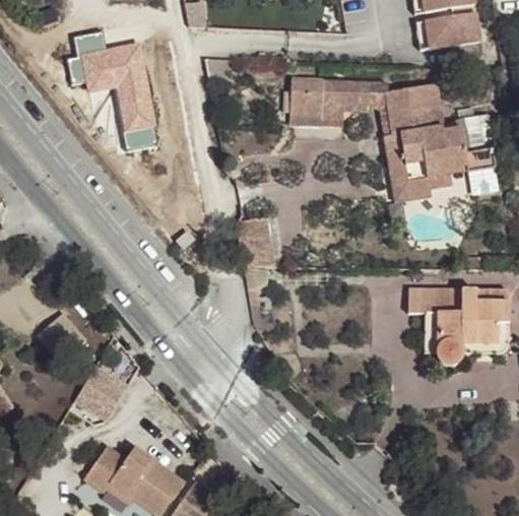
[(412,0),(413,12),(424,10),(423,0),(412,0)]
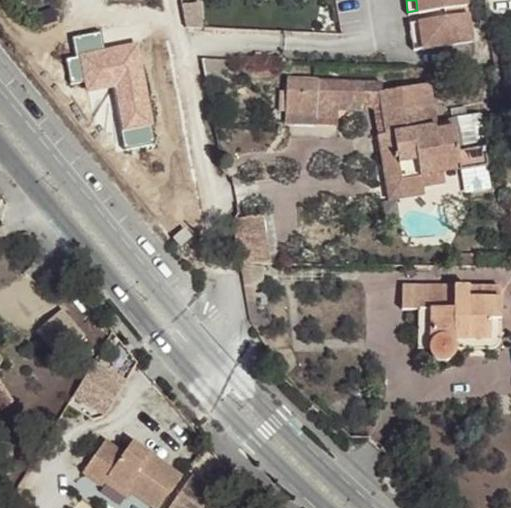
[(444,6),(466,3),(466,0),(416,0),(417,10),(444,6)]
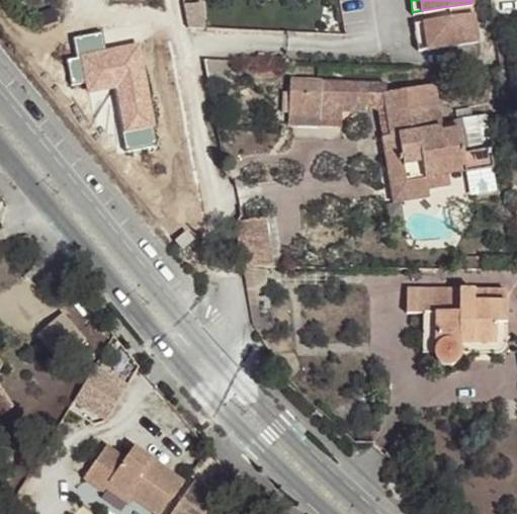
[(450,15),(472,11),(471,3),(449,6),(450,15)]
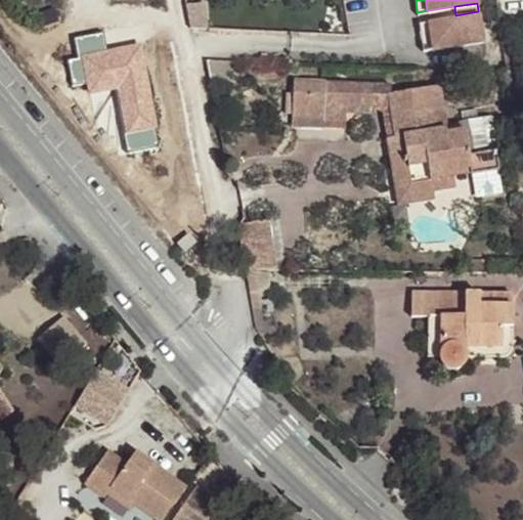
[(433,46),(482,39),(478,11),(455,15),(428,18),(433,46)]
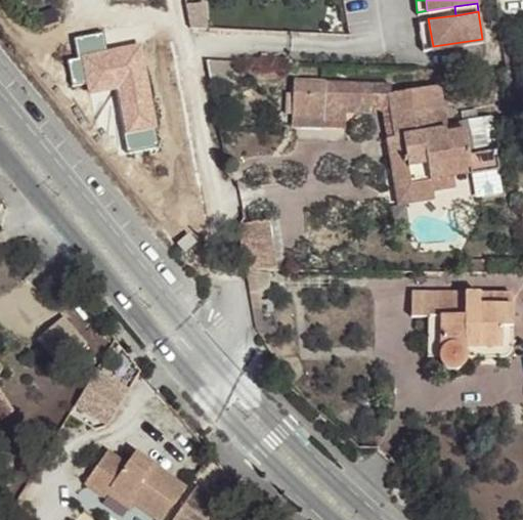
[(423,48),(433,46),(428,18),(419,19),(423,48)]
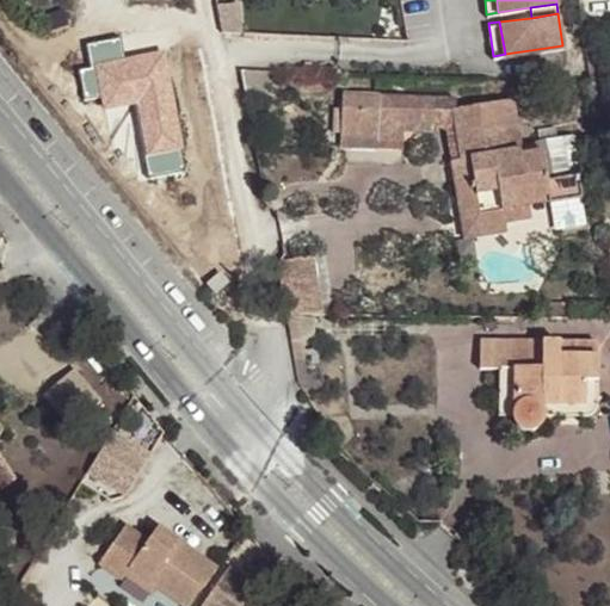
[(145,153),(149,174),(184,167),(180,148),(183,147),(164,49),(124,56),(121,36),(86,41),(91,67),(79,68),(84,97),(100,93),(103,106),(135,100),(145,153)]
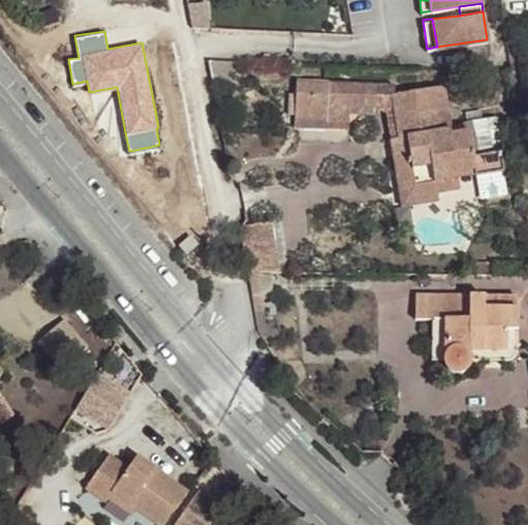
[(374,82),(296,79),(294,115),(324,116),(324,118),(348,118),(348,112),(348,103),(373,104),(374,82)]
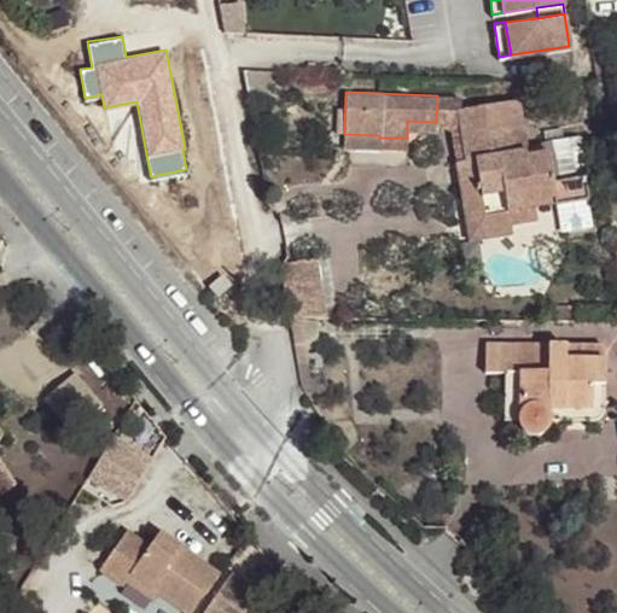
[(459,107),(457,95),(437,95),(436,122),(458,122),(455,107),(459,107)]
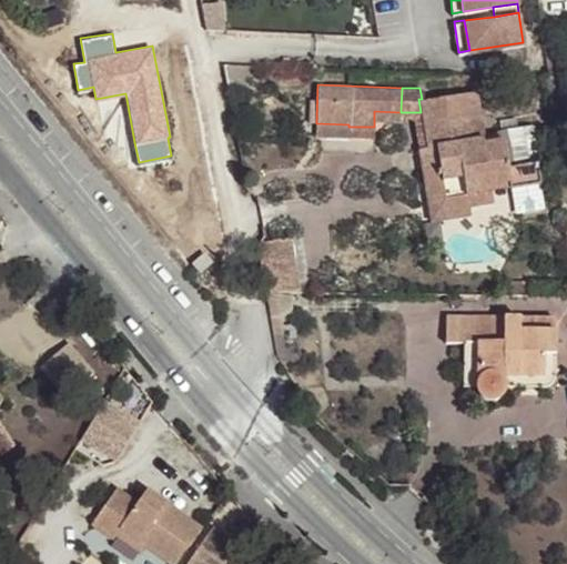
[(484,141),(476,91),(422,99),(418,99),(421,112),(426,145),(435,143),(437,159),(421,161),(426,202),(435,202),(436,209),(467,204),(466,192),(489,188),(488,181),(507,178),(508,185),(538,181),(536,161),(505,165),(500,138),(484,141)]
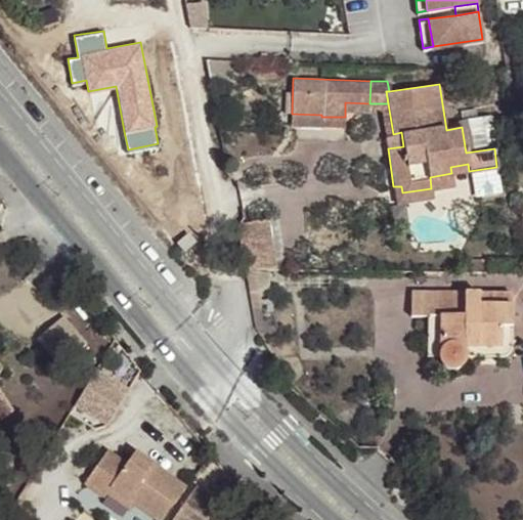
[(369,112),(369,103),(345,102),(345,111),(369,112)]
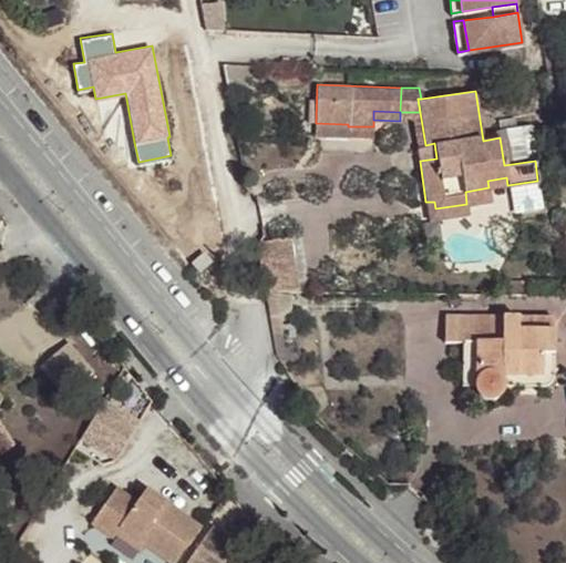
[(316,134),(372,137),(373,126),(348,126),(348,124),(316,123),(316,134)]
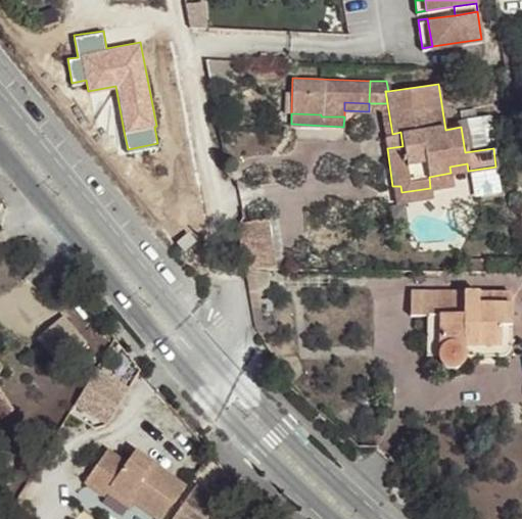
[(392,134),(385,134),(387,148),(402,146),(400,132),(392,134)]
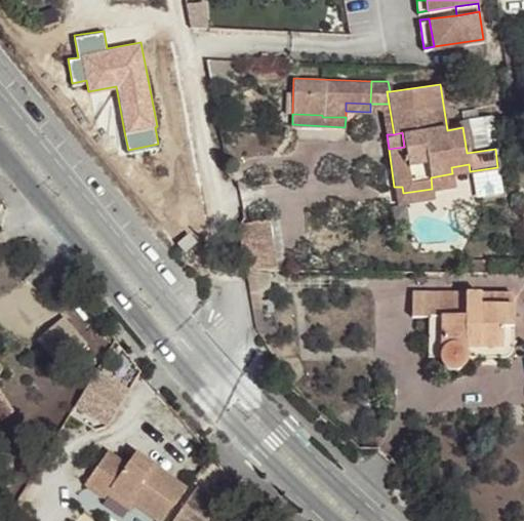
[(452,173),(470,171),(469,164),(451,167),(452,173)]
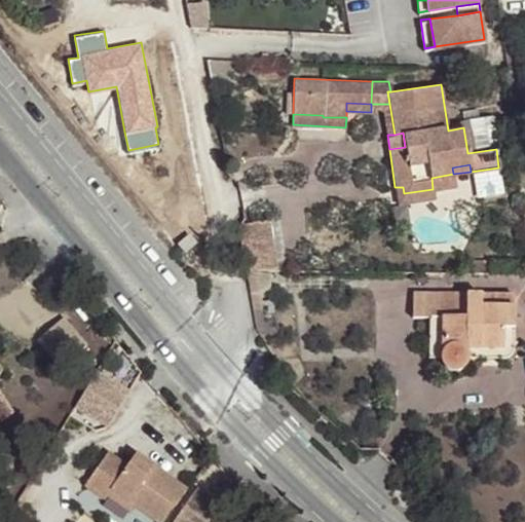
[(453,174),(432,178),(433,189),(455,186),(453,174)]
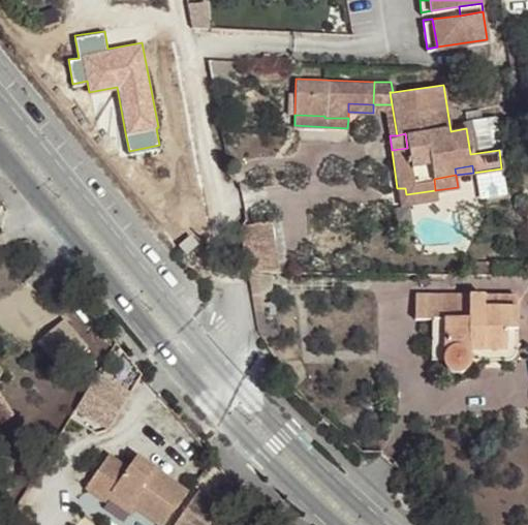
[(435,190),(406,194),(405,188),(397,188),(399,203),(436,198),(435,190)]
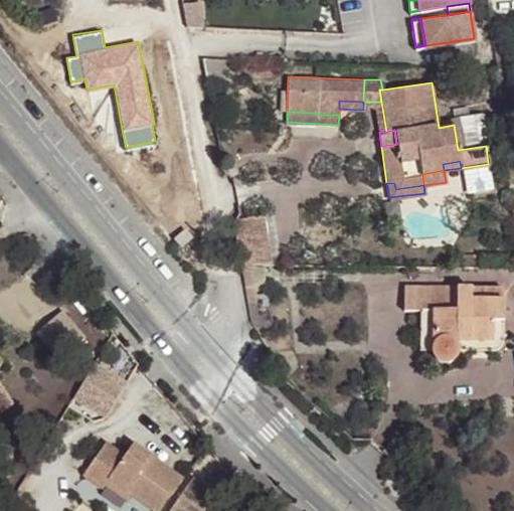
[(239,262),(272,262),(265,214),(233,217),(239,262)]
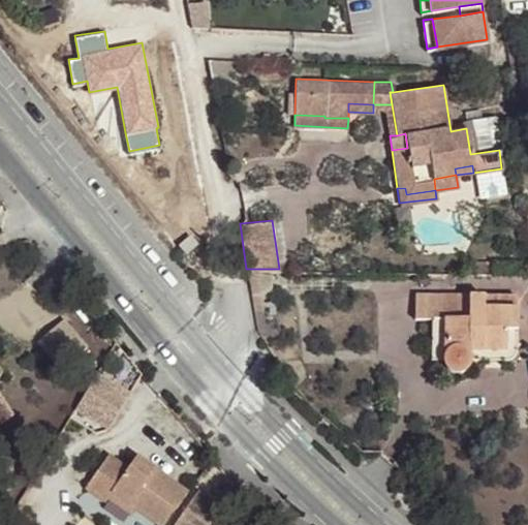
[(190,230),(178,241),(185,249),(196,239),(190,230)]
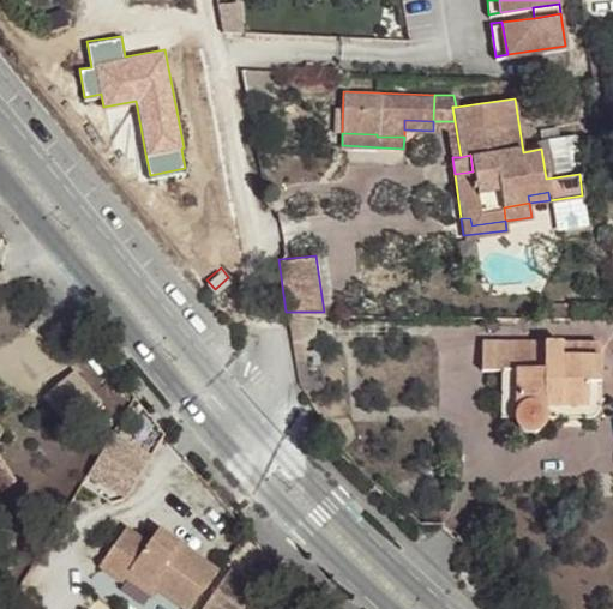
[(500,366),(500,393),(515,395),(515,412),(516,420),(517,422),(520,426),(523,427),(527,427),(529,428),(534,426),(536,424),(540,421),(542,415),(564,415),(564,405),(584,406),(584,378),(598,378),(598,353),(560,353),(560,341),(482,339),(482,366),(500,366)]
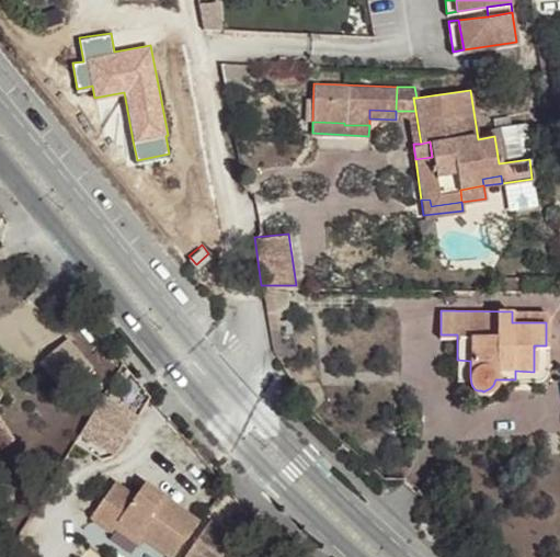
[(546,311),(512,311),(512,322),(546,322),(546,311)]
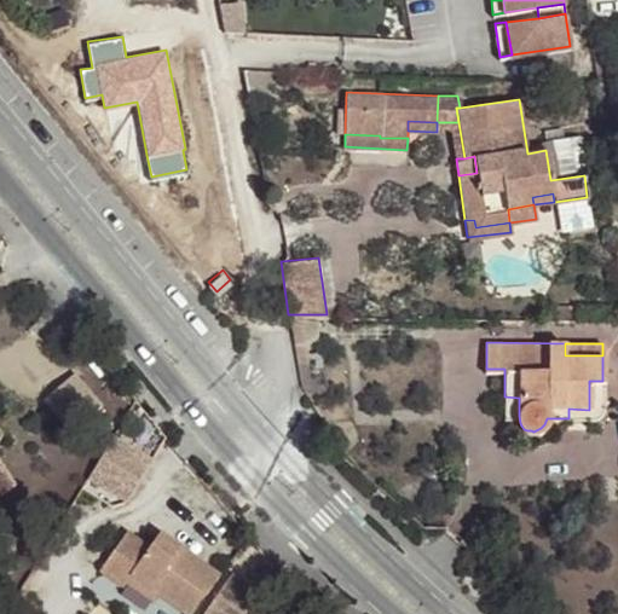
[(79,366),(45,393),(73,427),(107,400),(79,366)]
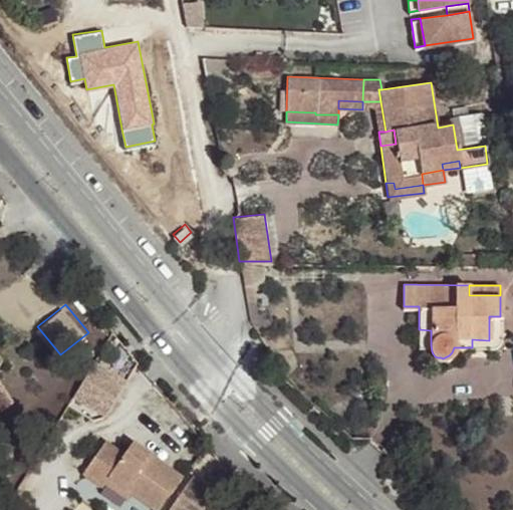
[(431,330),(419,329),(419,345),(431,345),(431,330)]
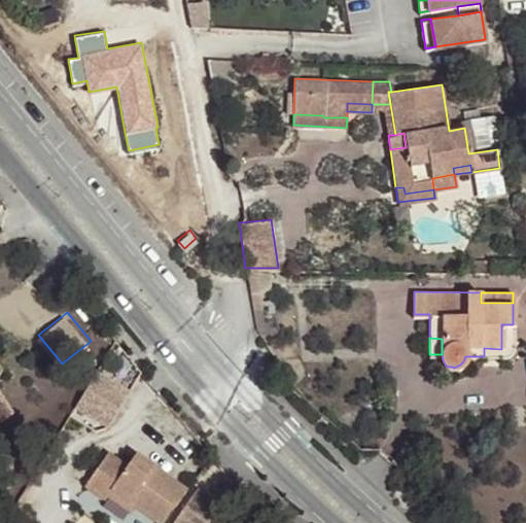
[(77,406),(110,423),(131,383),(98,365),(77,406)]
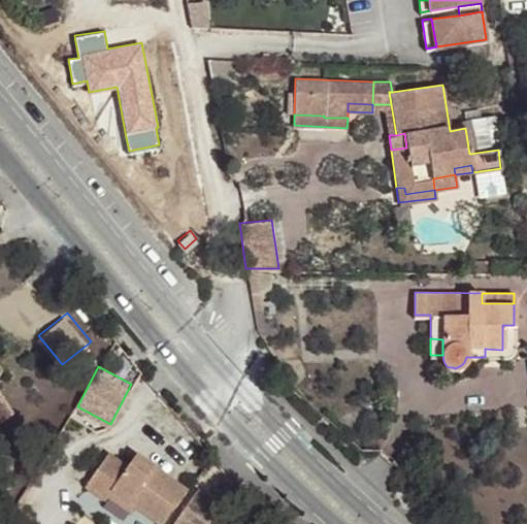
[(0,419),(8,415),(0,397),(0,369),(1,368),(0,367),(0,419)]
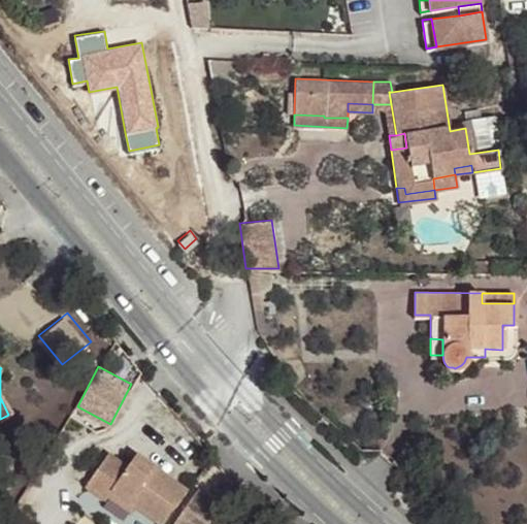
[(104,498),(107,495),(111,489),(133,504),(161,523),(186,488),(135,453),(128,464),(108,452),(85,484),(104,498)]
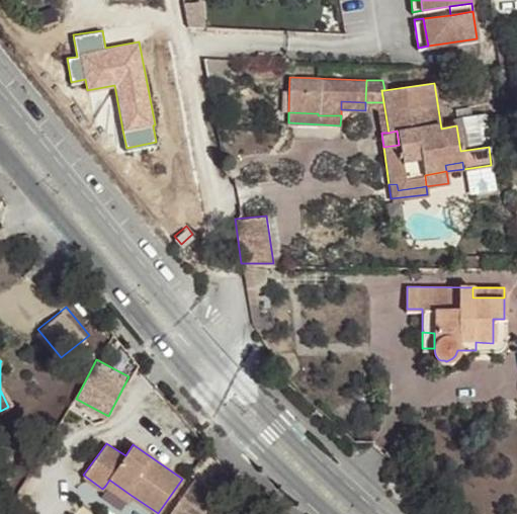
[(169,513),(203,513),(216,493),(194,478),(169,513)]
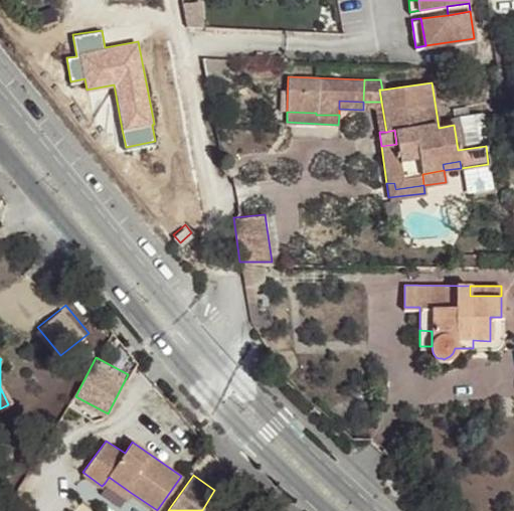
[(109,477),(105,483),(125,498),(130,492),(109,477)]
